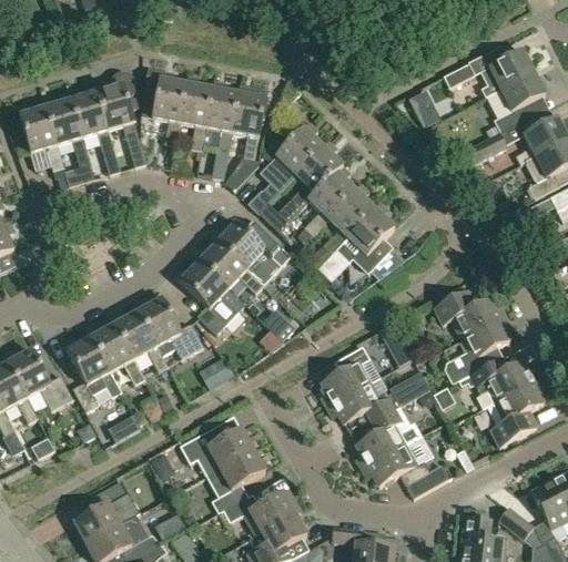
[(499,89),(534,71),(523,50),(480,71),(487,84),(482,88),(485,96),(499,89)]
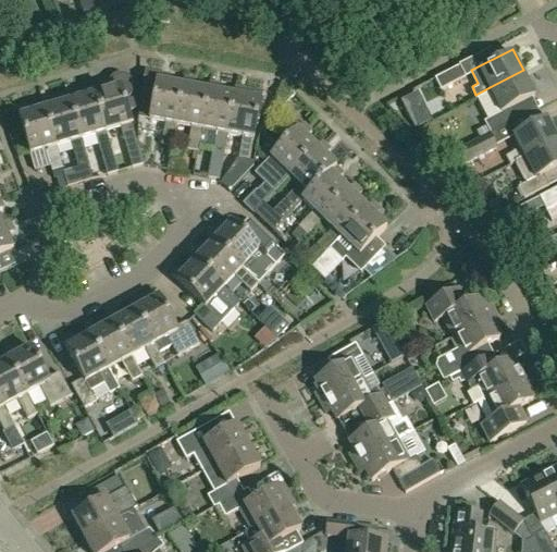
[(441,87),(465,74),(458,62),(434,75),(441,87)]
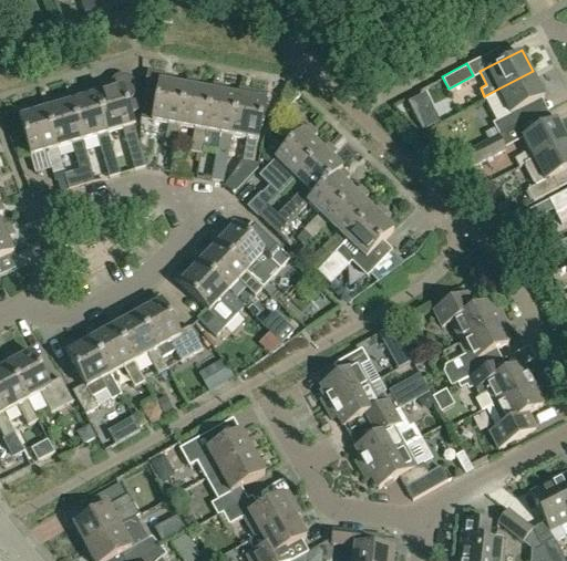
[(175,145),(179,123),(178,123),(186,83),(185,82),(169,81),(172,72),(147,68),(142,100),(155,102),(152,117),(167,121),(164,143),(175,145)]
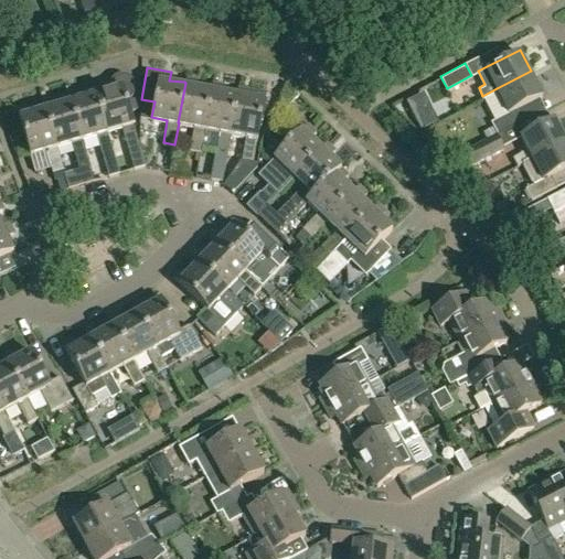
[(139,143),(125,97),(130,94),(134,88),(135,82),(132,76),(127,72),(121,71),(115,73),(110,77),(108,83),(104,84),(103,81),(93,84),(95,92),(106,129),(121,125),(128,147),(139,143)]
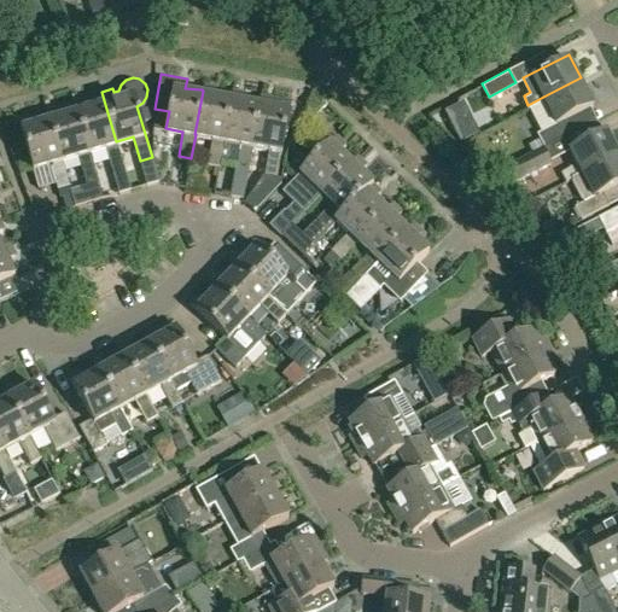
[(581,77),(543,97),(555,120),(537,129),(543,143),(571,128),(564,116),(593,100),(581,77)]
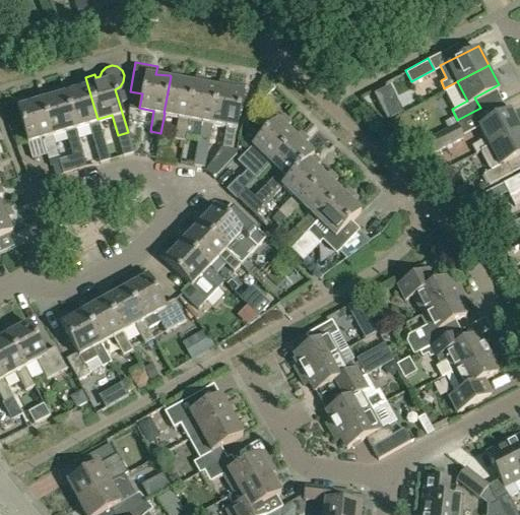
[(195,80),(194,80),(180,78),(181,71),(172,69),(170,75),(171,76),(164,113),(165,113),(178,115),(174,135),(185,137),(186,130),(188,117),(195,80)]
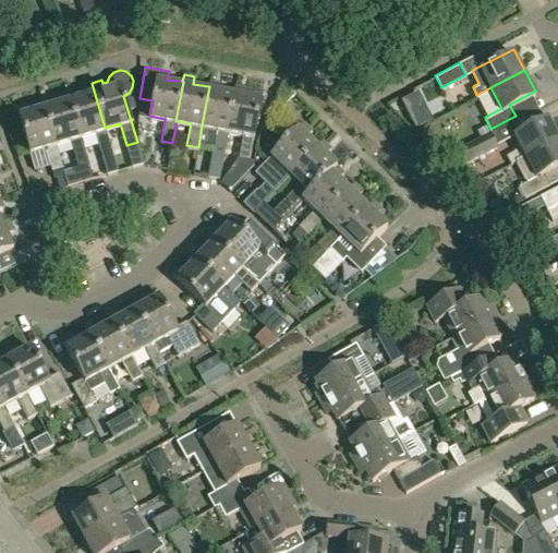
[(210,79),(208,86),(209,86),(202,125),(217,129),(215,142),(213,149),(225,152),(228,130),(227,130),(234,91),(219,88),(221,81),(210,79)]
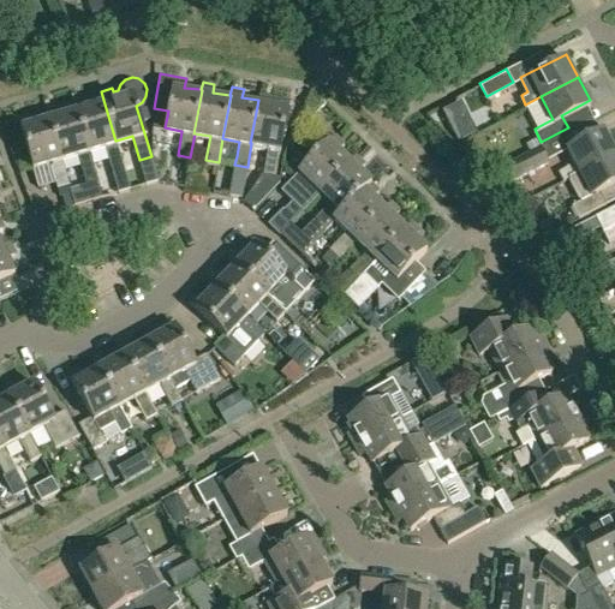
[(103,144),(112,167),(124,163),(115,141),(103,100),(101,91),(73,100),(76,107),(88,149),(89,149),(103,144)]
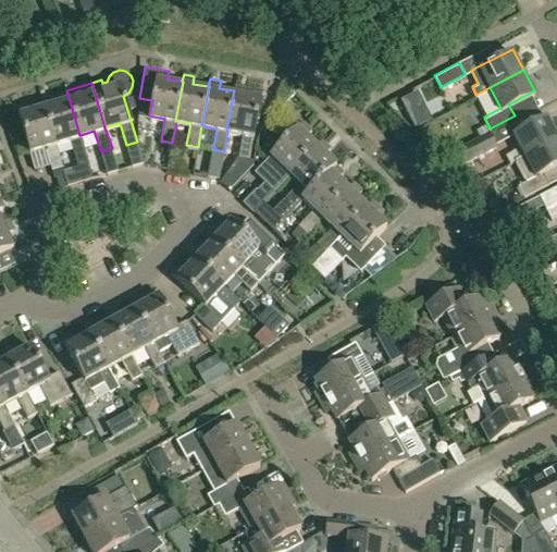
[(235,84),(234,90),(226,130),(227,130),(242,133),(238,155),(249,157),(261,88),(235,84)]
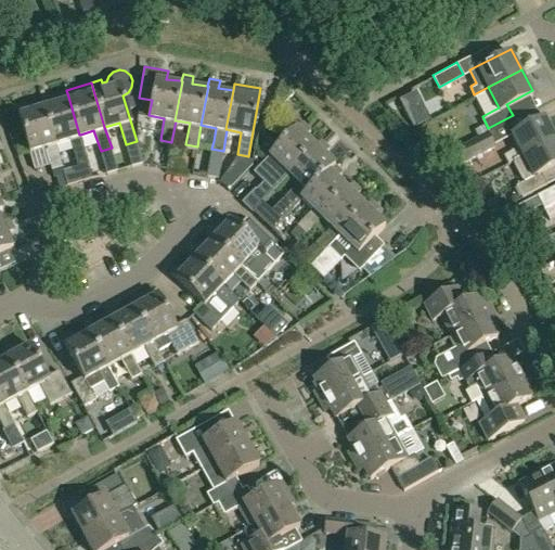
[(415,90),(399,98),(413,125),(428,116),(418,98),(415,90)]
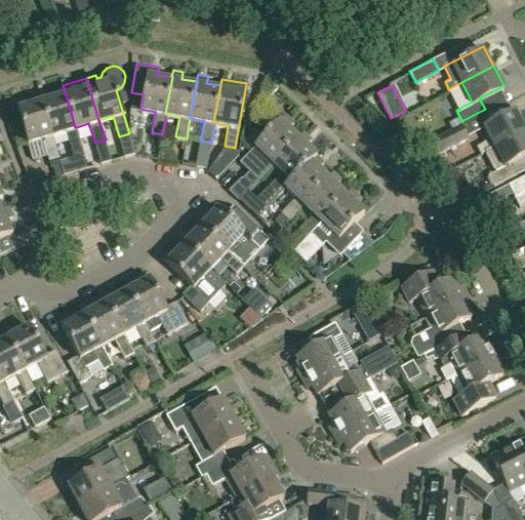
[(81,147),(76,127),(75,127),(65,91),(51,96),(48,89),(39,91),(41,98),(51,134),(52,134),(65,130),(71,150),(81,147)]
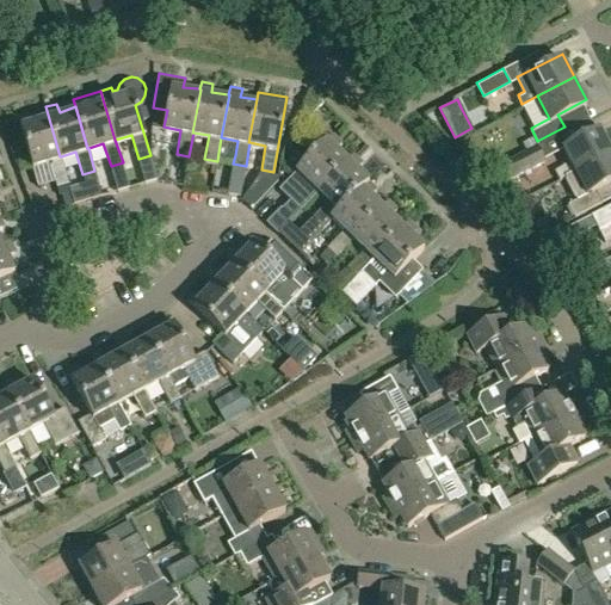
[(67,179),(61,156),(60,156),(48,115),(31,119),(30,111),(18,115),(20,125),(26,146),(32,165),(49,160),(56,183),(67,179)]
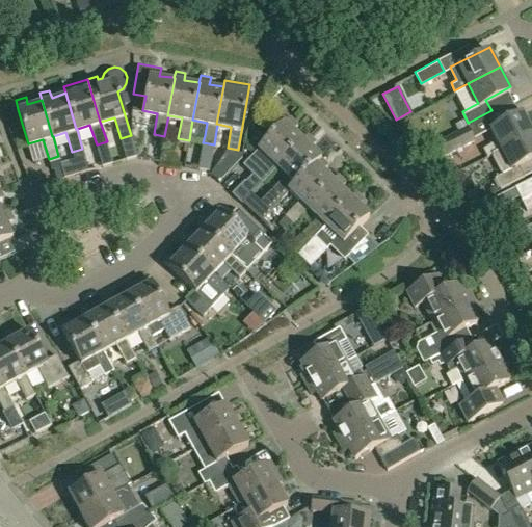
[(18,109),(6,112),(11,130),(23,127),(18,109)]
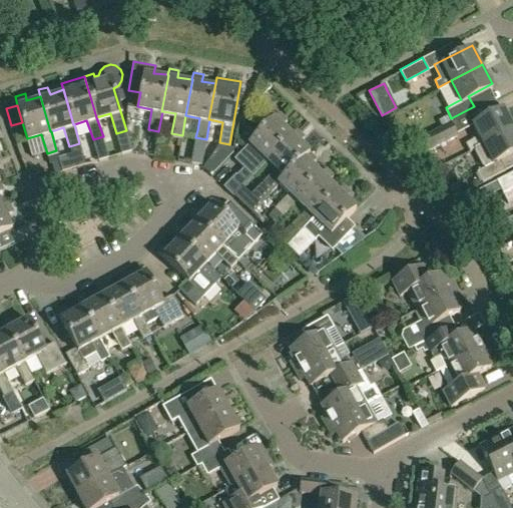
[(469,147),(474,144),(512,124),(503,105),(472,121),(478,133),(465,139),(469,147)]
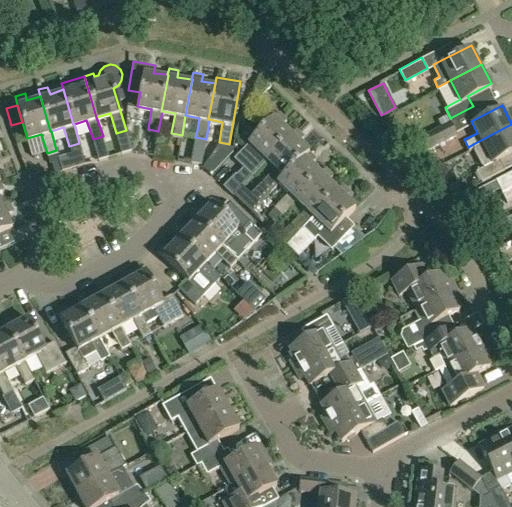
[(290,131),(280,122),(285,116),(278,109),(248,140),(248,141),(234,155),(243,164),(235,172),(234,171),(223,183),(233,192),(252,172),(266,158),(265,157),(290,131)]
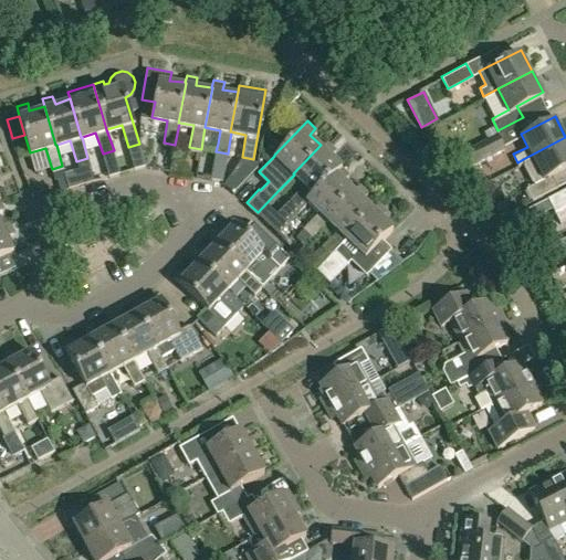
[(205,127),(202,141),(218,144),(220,130),(205,127)]
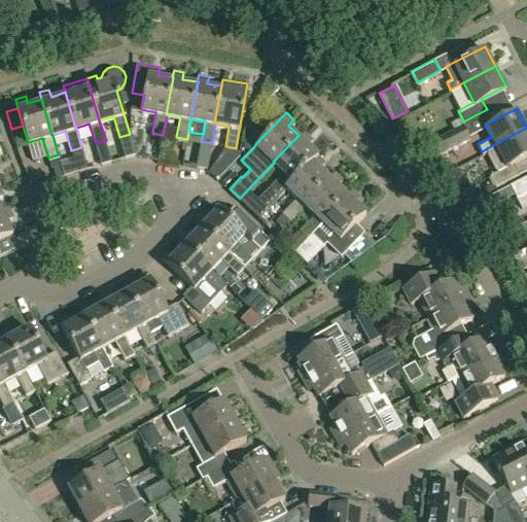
[(469,133),(463,122),(454,127),(427,140),(434,153),(470,135),(469,133)]
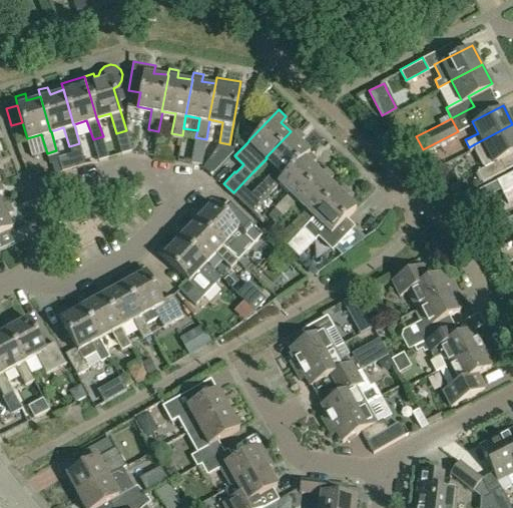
[(499,156),(512,148),(512,124),(474,144),(484,164),(476,167),(482,178),(504,167),(499,156)]
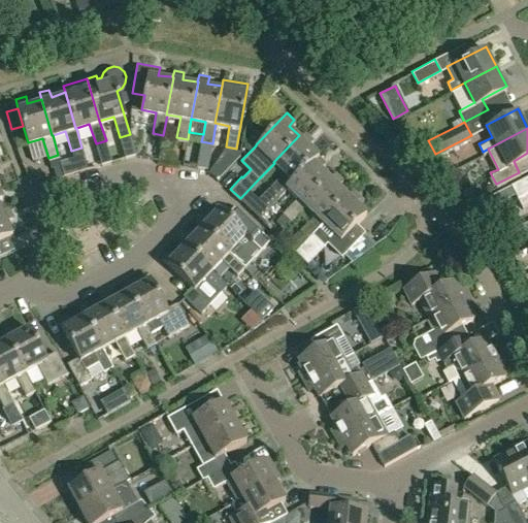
[(273,162),(274,163),(285,173),(270,188),(278,195),(286,186),(317,154),(318,154),(306,143),(311,137),(304,130),(299,135),(273,162)]
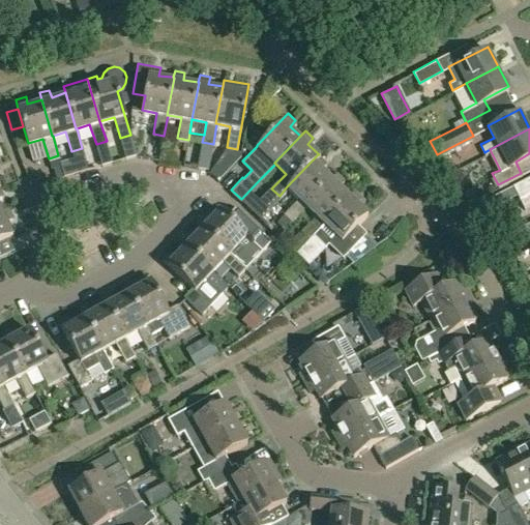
[(82,148),(71,151),(72,155),(77,170),(87,167),(82,148)]
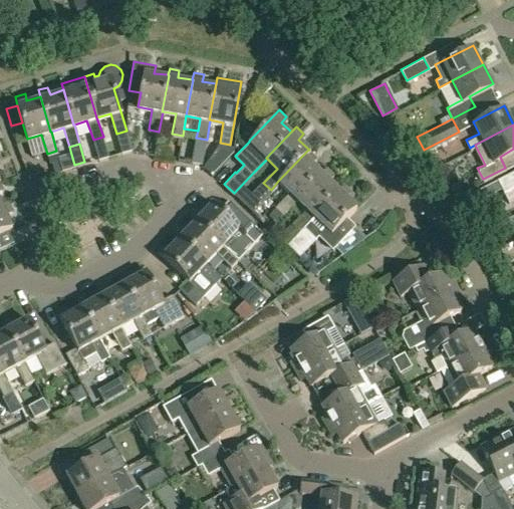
[(223,162),(234,150),(234,146),(230,145),(220,144),(213,153),(223,162)]
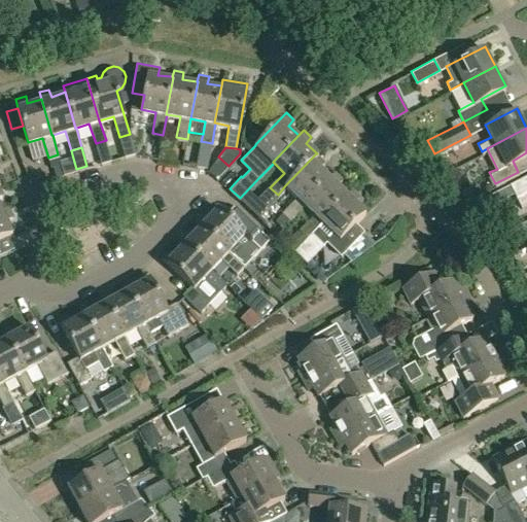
[(198,164),(208,166),(210,153),(200,151),(198,164)]
